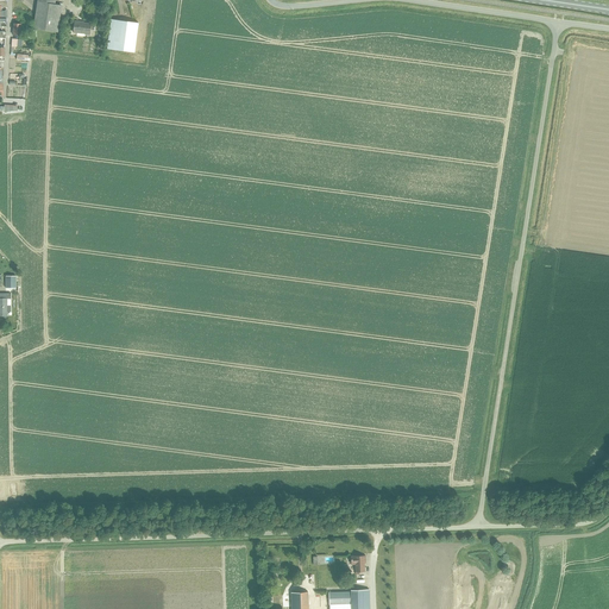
[(55,5),(37,2),(33,29),(57,32),(61,6),(55,5)]
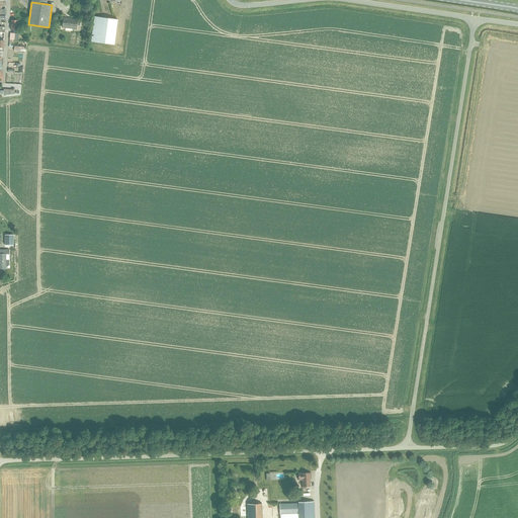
[(99,17),(94,16),(91,41),(114,45),(117,19),(101,17),(99,16),(99,17)]
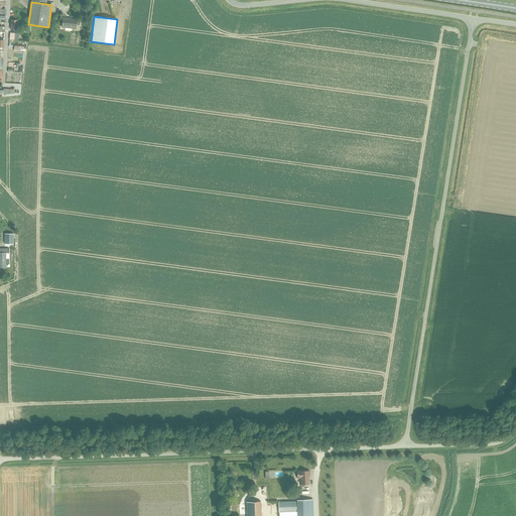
[(76,29),(77,20),(71,19),(71,18),(63,18),(62,27),(73,28),(72,29),(76,30),(76,29)]
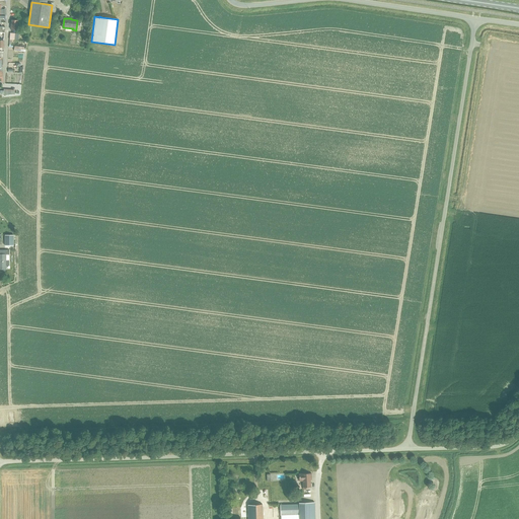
[(13,235),(5,235),(5,245),(8,245),(13,245),(13,235)]
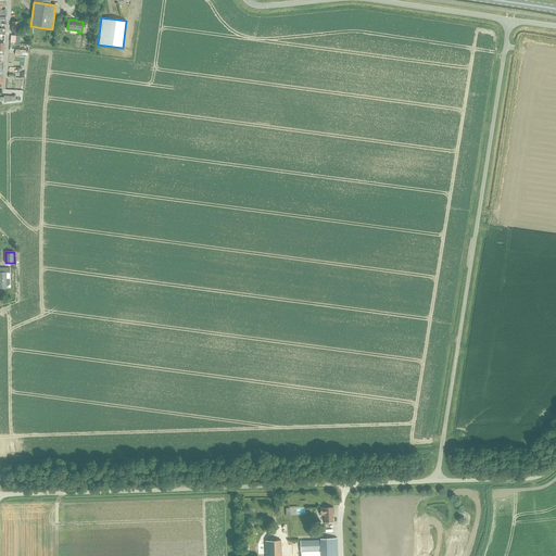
[(0,273),(0,272),(0,288),(7,289),(7,279),(7,273),(10,273),(10,268),(9,268),(0,268),(0,273)]
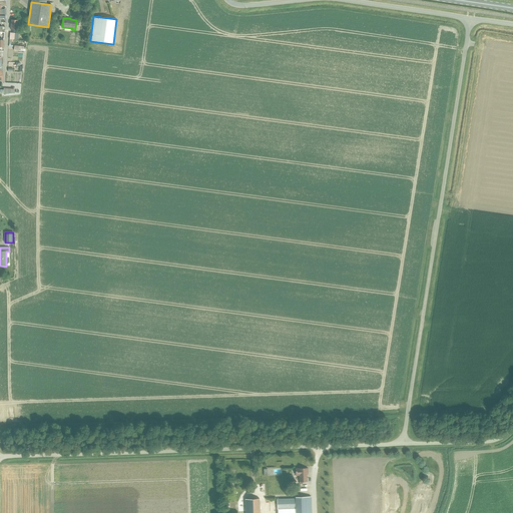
[(296,469),(296,476),(299,475),(299,482),(307,482),(307,473),(308,473),(308,468),(296,469)]
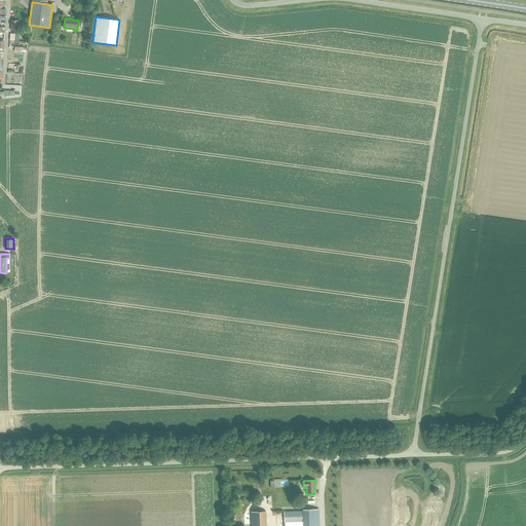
[(302,512),(284,512),(284,522),(285,522),(285,525),(318,525),(318,510),(302,510),(302,512)]
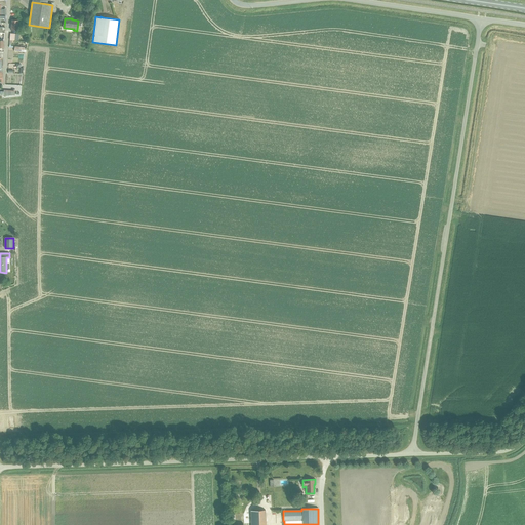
[(251,511),(251,524),(266,524),(266,510),(251,511)]
